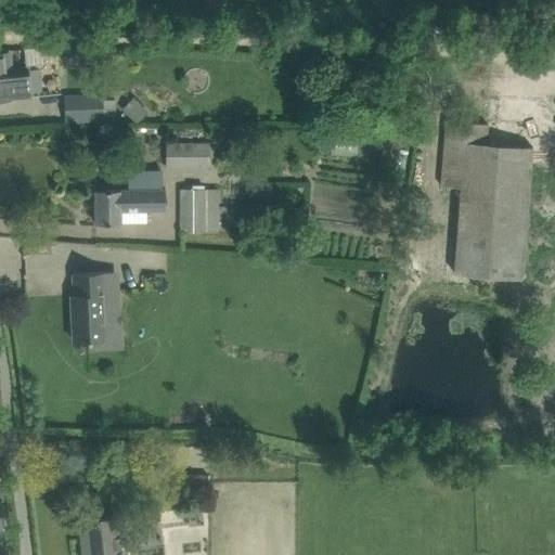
[(0,53),(0,100),(13,100),(13,99),(29,97),(27,68),(10,69),(9,53),(0,53)]
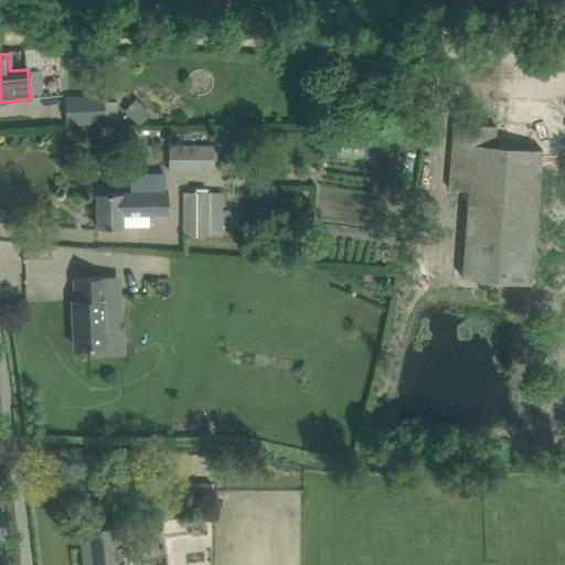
[(70,124),(118,121),(117,94),(67,97),(70,124)]
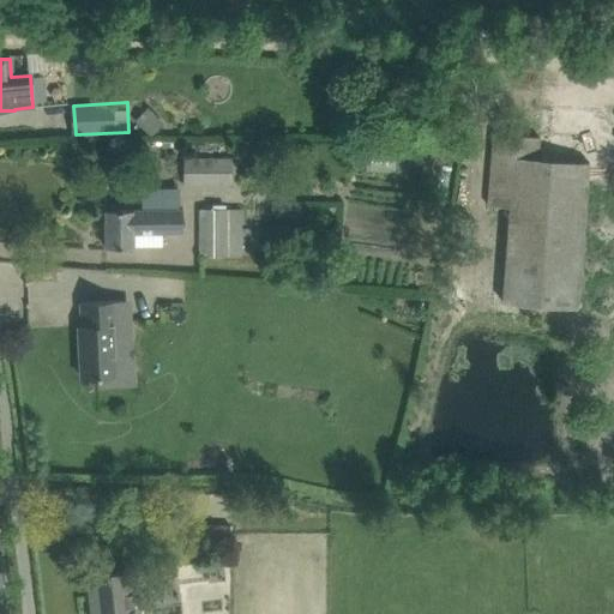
[(148,107),(133,120),(151,137),(166,124),(148,107)]
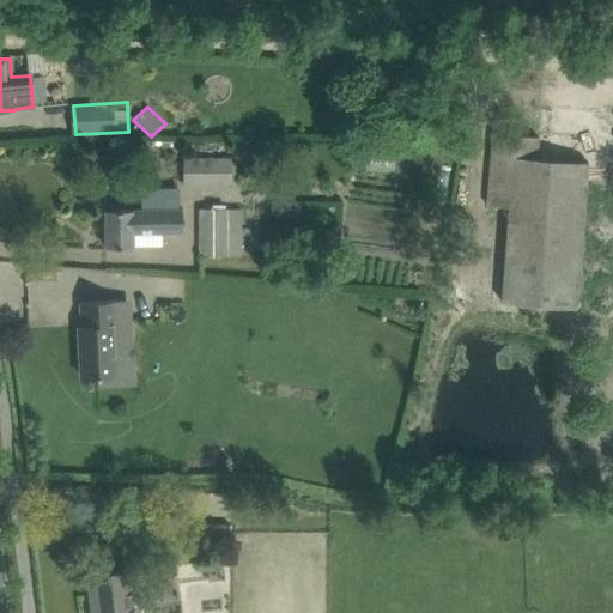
[(503,302),(577,308),(588,162),(536,158),(538,137),(492,133),(487,205),(510,207),(503,302)]
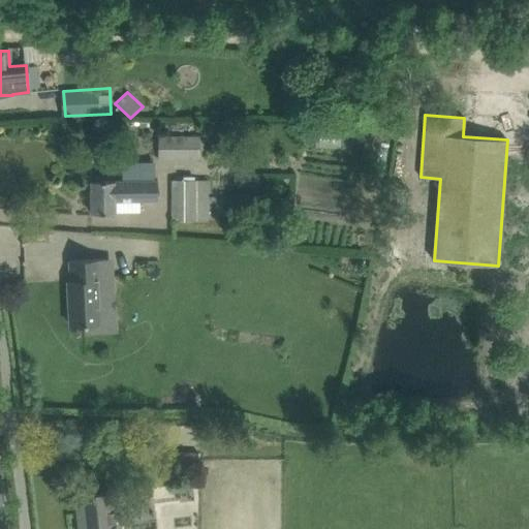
[(200,159),(200,135),(159,135),(159,159),(200,159)]
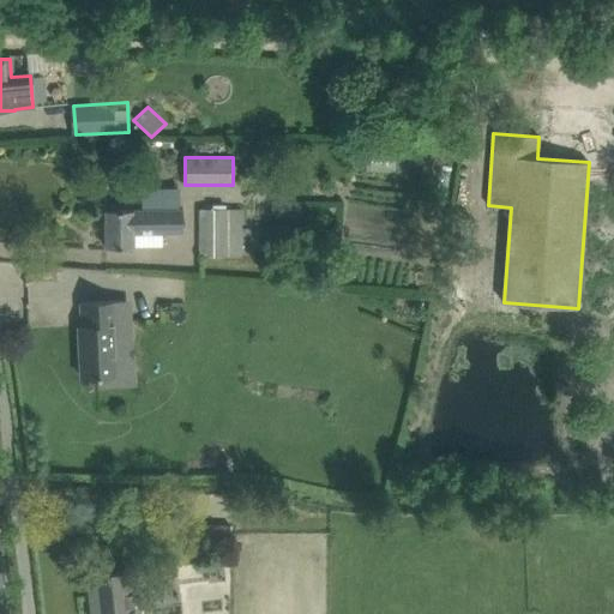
[(155,179),(178,186),(182,172),(160,164),(155,179)]
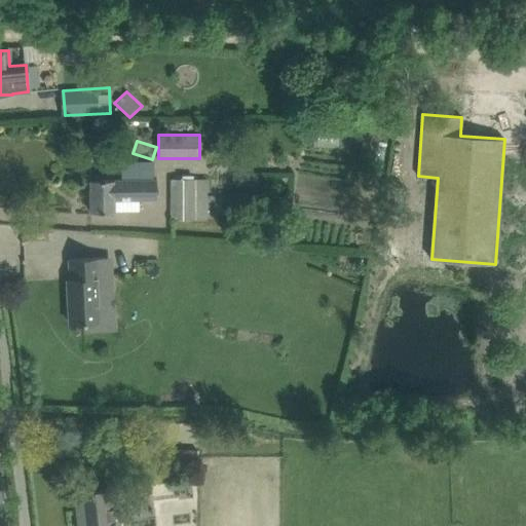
[(115,215),(115,211),(138,211),(138,200),(156,200),(156,179),(153,178),(154,161),(123,162),(123,183),(94,183),(92,214),(115,215)]
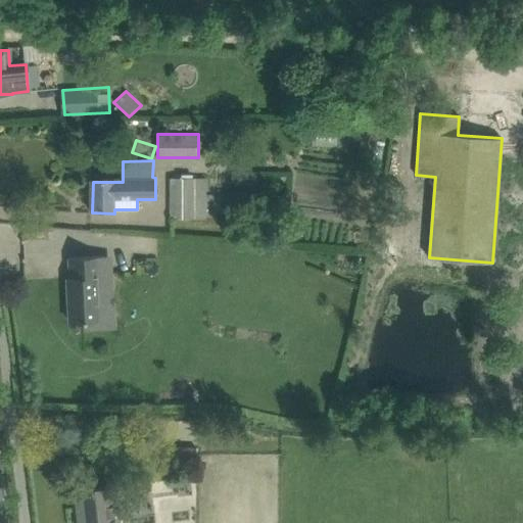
[(170,178),(170,218),(207,218),(207,178),(170,178)]
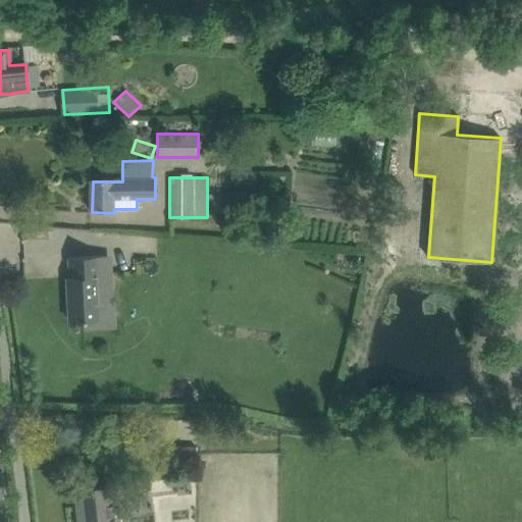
[(67,277),(69,321),(101,320),(98,276),(106,275),(105,255),(54,258),(55,278),(67,277)]
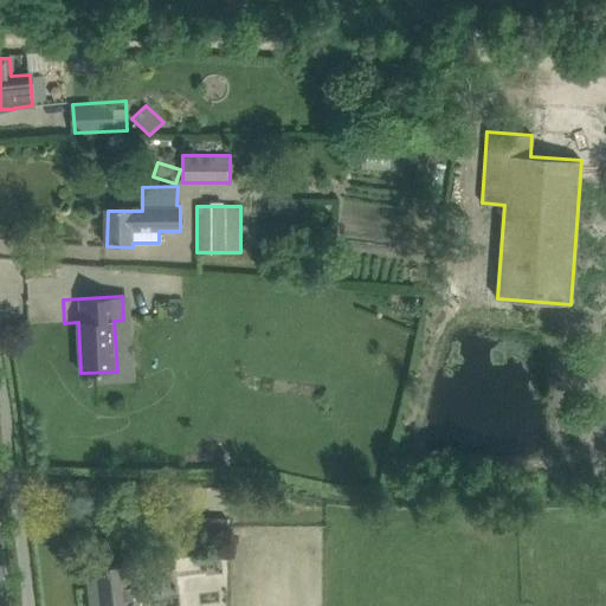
[(227,530),(229,517),(195,516),(195,529),(227,530)]
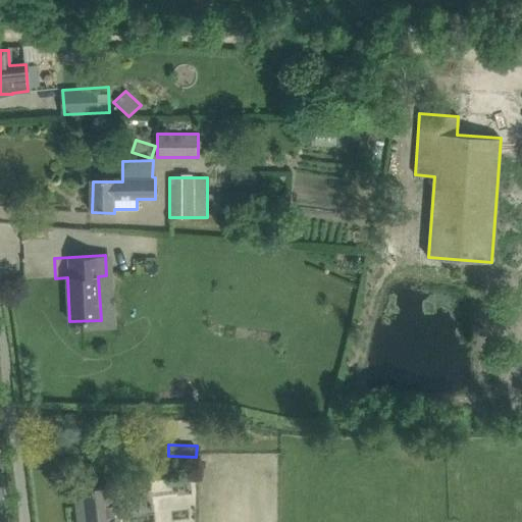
[(80,520),(79,521),(118,521),(114,485),(79,490),(83,520),(80,520)]
